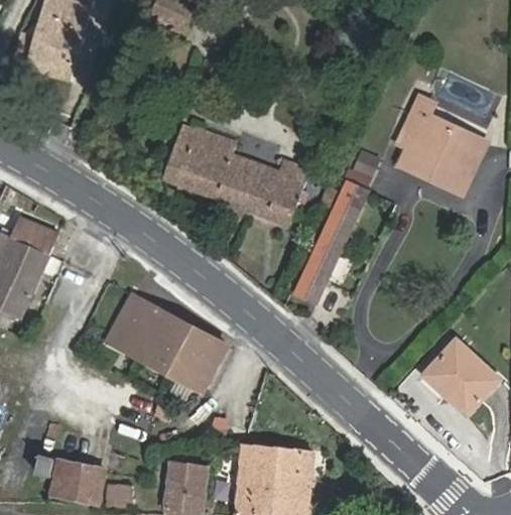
[(70,78),(92,0),(70,0),(70,2),(61,0),(42,0),(32,37),(20,34),(12,58),(25,61),(24,66),(70,78)]
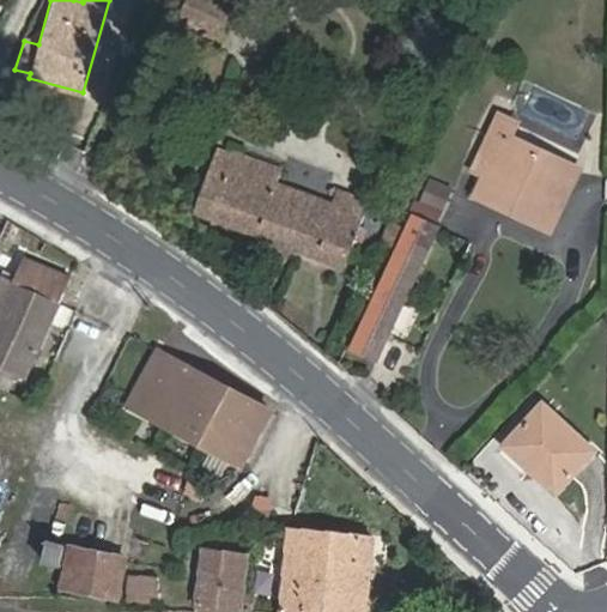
[(184,0),(176,16),(223,38),(236,10),(214,0),(184,0)]
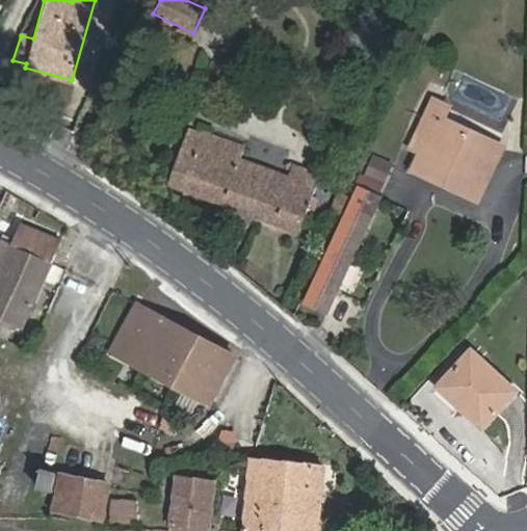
[(187,45),(193,33),(153,14),(148,26),(187,45)]
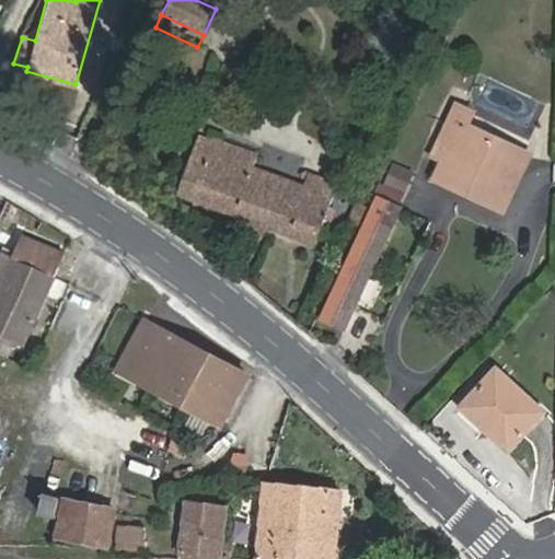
[(444,161),(497,186),(517,146),(463,120),(470,108),(454,101),(431,150),(447,156),(444,161)]
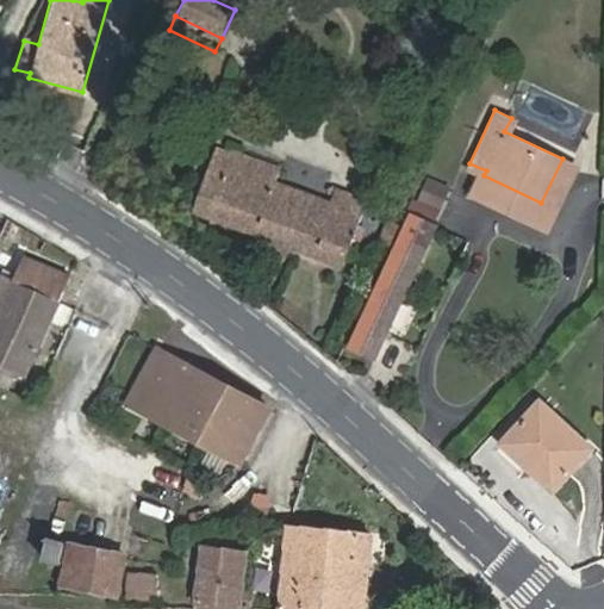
[(315,255),(335,204),(273,181),(278,167),(229,149),(204,212),(315,255)]
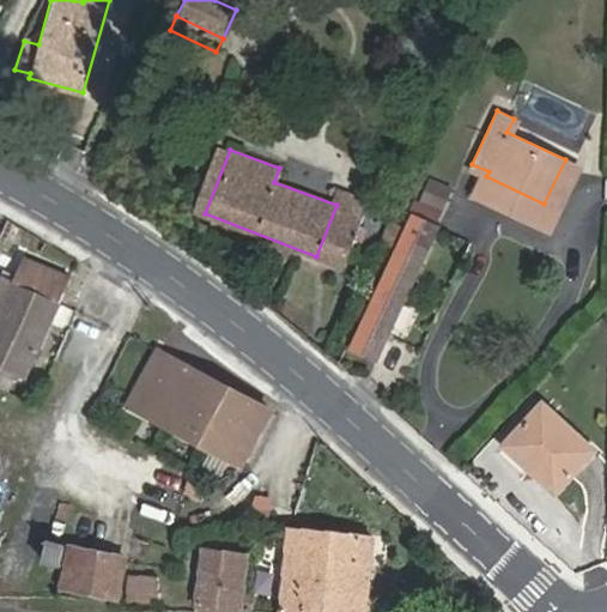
[(536,219),(544,204),(486,176),(480,193),(536,219)]
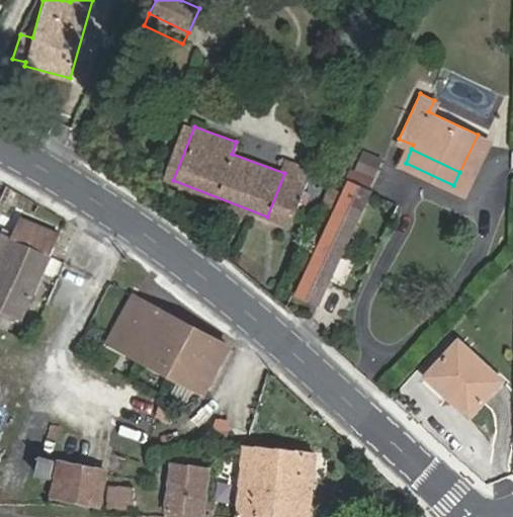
[(316,303),(369,190),(348,180),(294,293),(316,303)]
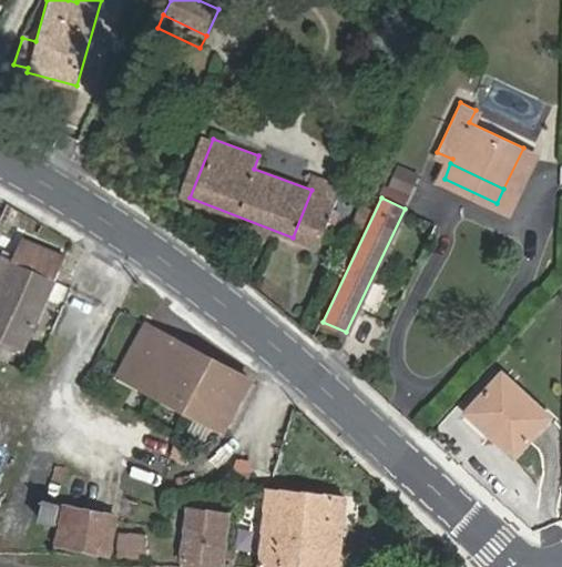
[(0,335),(22,345),(62,252),(20,235),(10,257),(0,254),(0,335)]
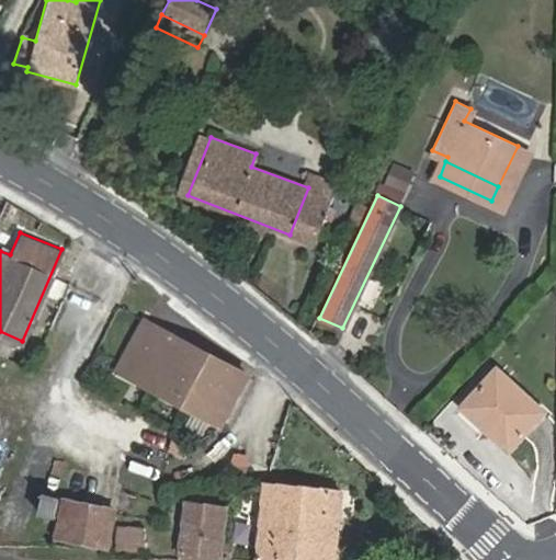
[(246,370),(142,318),(114,372),(218,424),(246,370)]
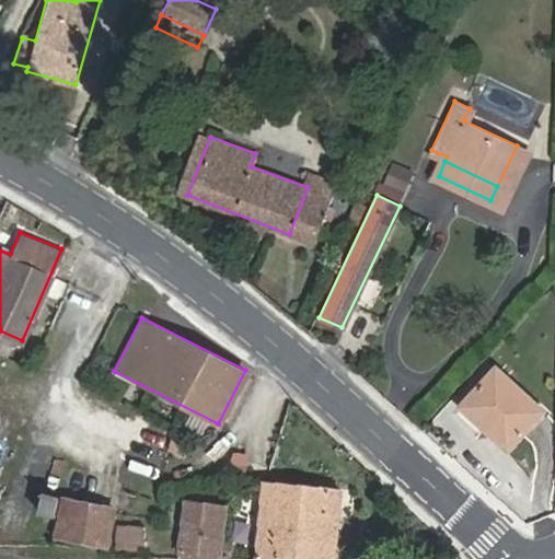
[(488,418),(481,427),(505,449),(539,408),(493,365),(465,396),(488,418)]
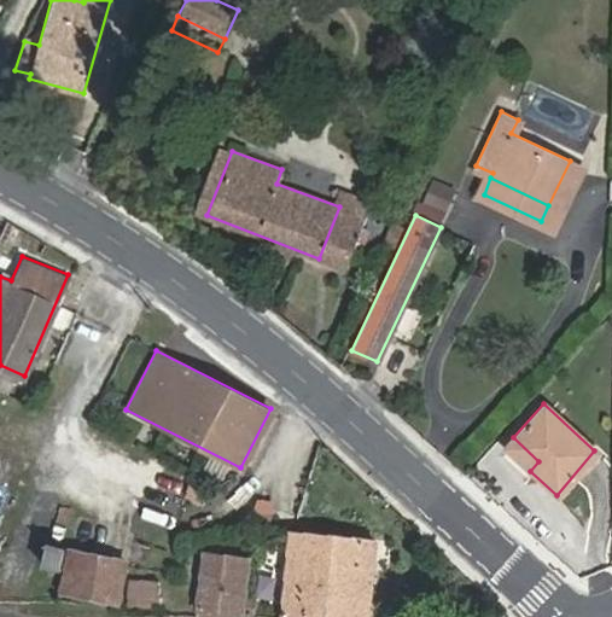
[(505,447),(530,471),(538,461),(513,437),(505,447)]
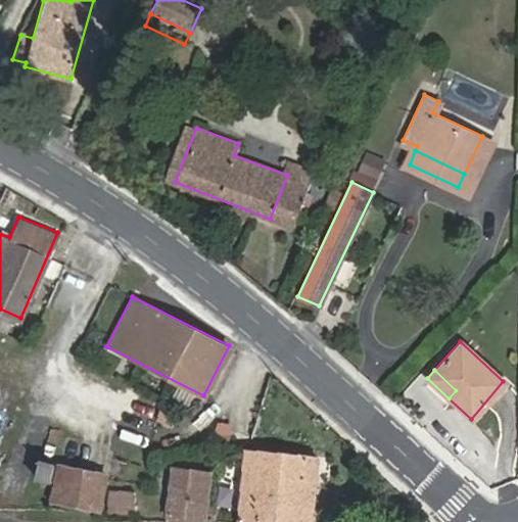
[(235,521),(250,521),(308,521),(313,477),(302,476),(304,456),(243,449),(235,521)]
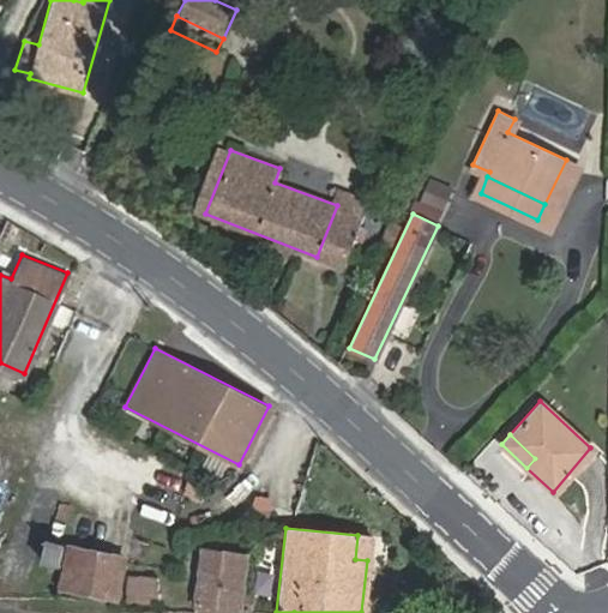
[(369,535),(357,535),(355,559),(367,560),(369,535)]
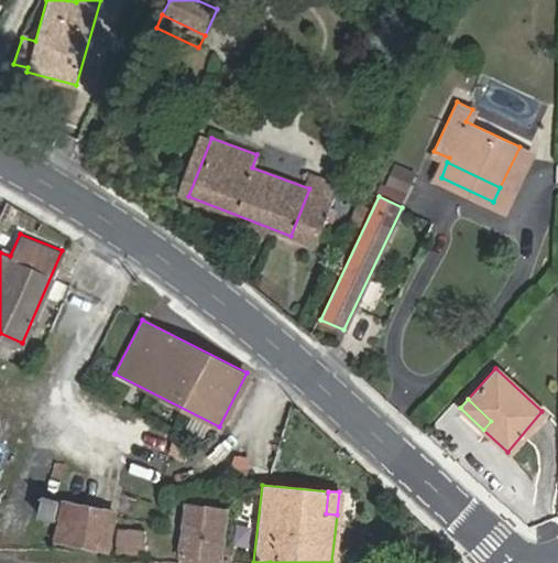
[(41,493),(36,513),(50,516),(54,496),(41,493)]
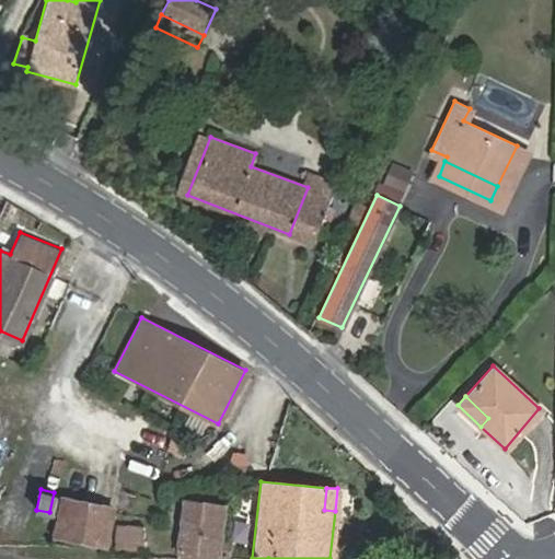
[(110,502),(59,493),(51,532),(103,540),(110,502)]
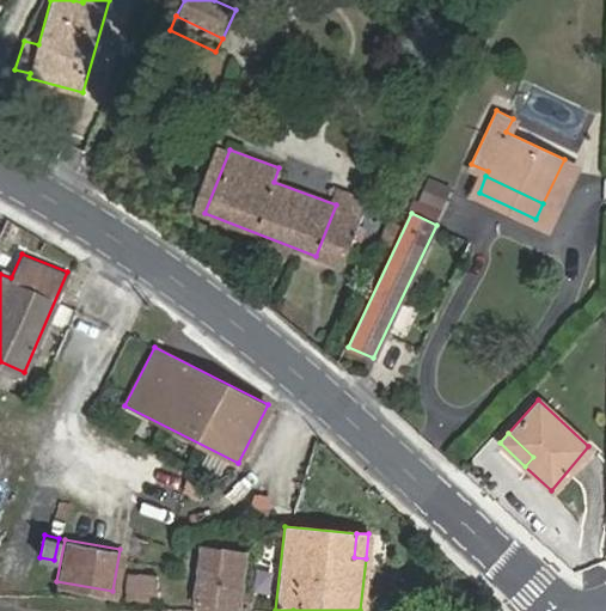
[(190,598),(236,604),(243,550),(199,544),(190,598)]
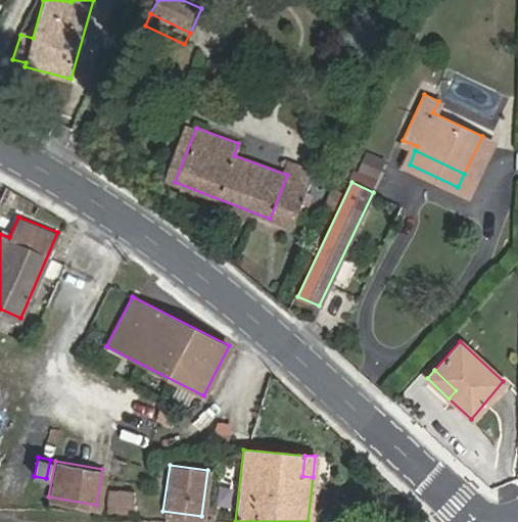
[(134,495),(108,496),(108,511),(135,510),(134,495)]
